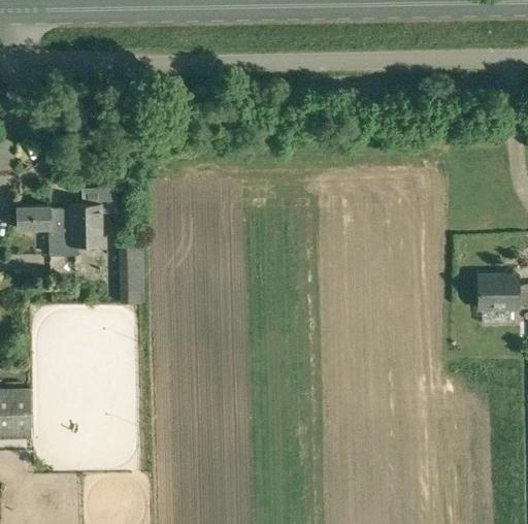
[(0,127),(0,141),(10,137),(6,125),(0,127)]
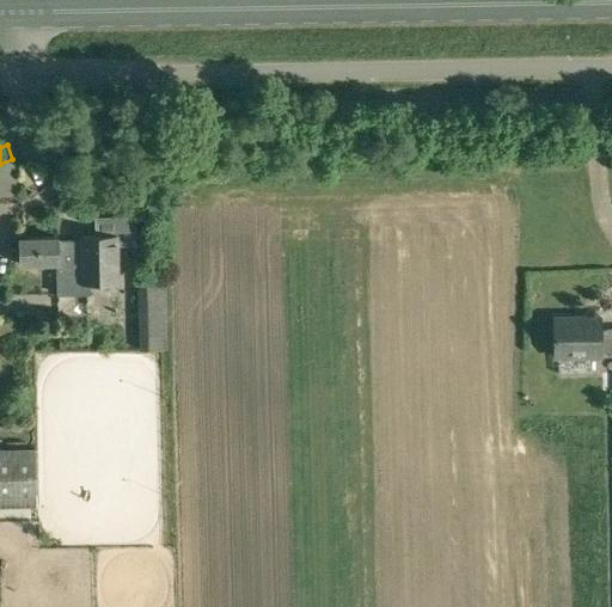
[(59,240),(19,241),(20,268),(56,267),(57,296),(69,296),(89,295),(89,287),(117,286),(116,237),(78,238),(78,243),(68,244),(59,244),(59,240)]
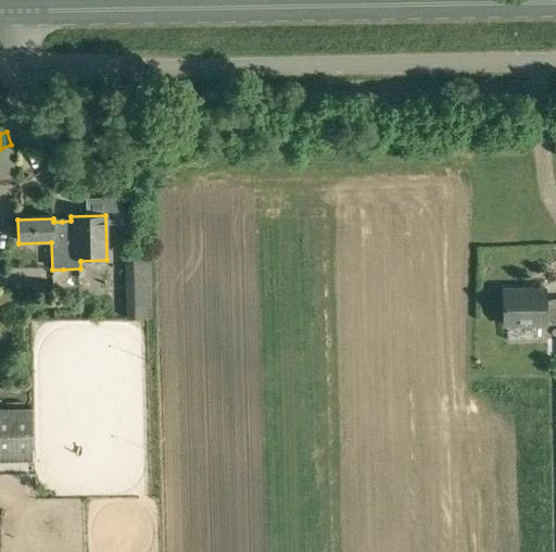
[(124,252),(126,321),(151,320),(150,251),(124,252)]
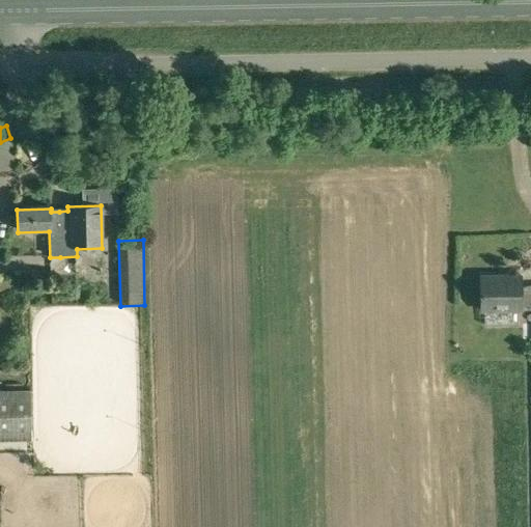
[(481,277),(481,312),(521,312),(521,310),(530,310),(530,288),(521,289),(521,277),(481,277)]
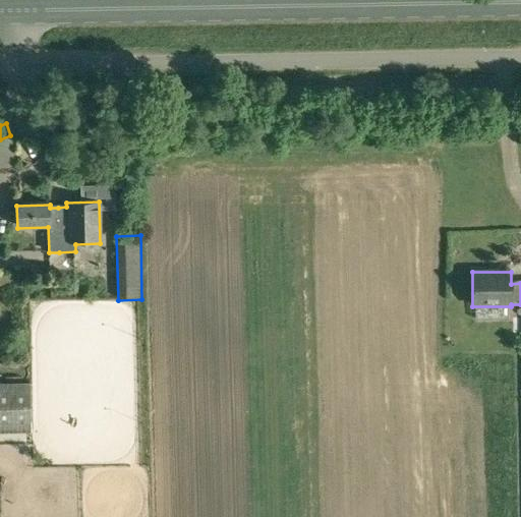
[(0,384),(0,434),(32,434),(30,383),(0,384)]
